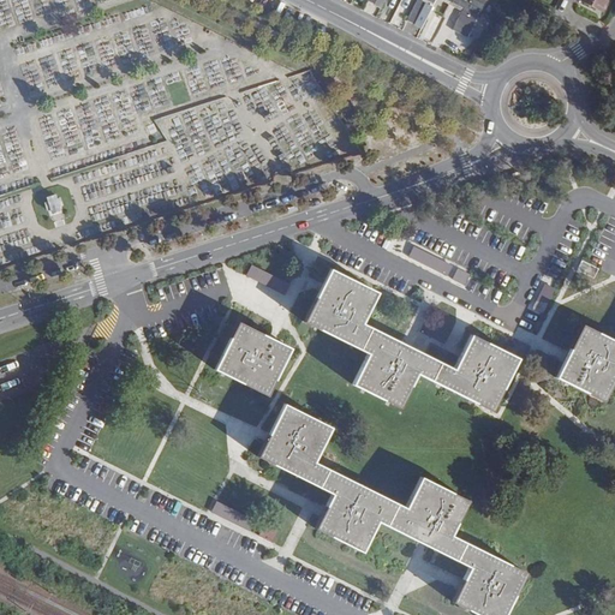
[(415,0),(406,19),(413,23),(424,0),(415,0)]
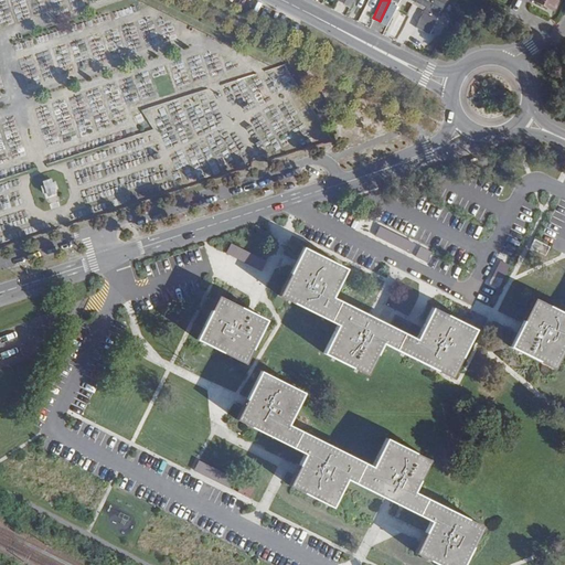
[(414,0),(390,0),(380,21),(386,24),(397,0),(411,0),(414,1),(414,0)]
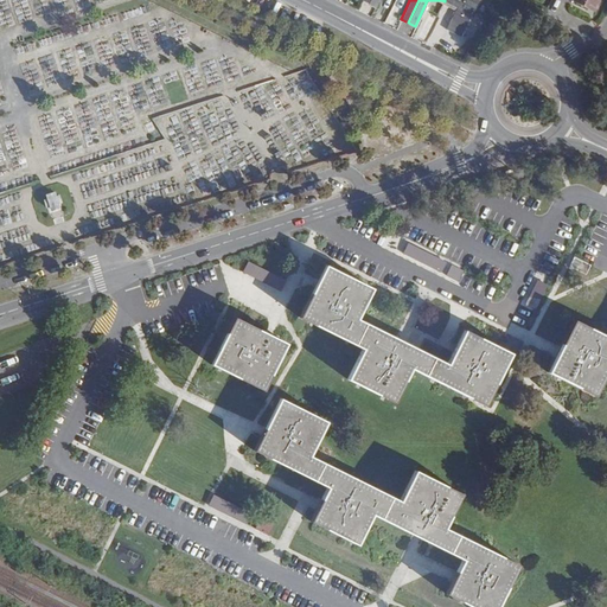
[(445,0),(445,1),(457,7),(446,27),(461,36),(478,0),(445,0)]
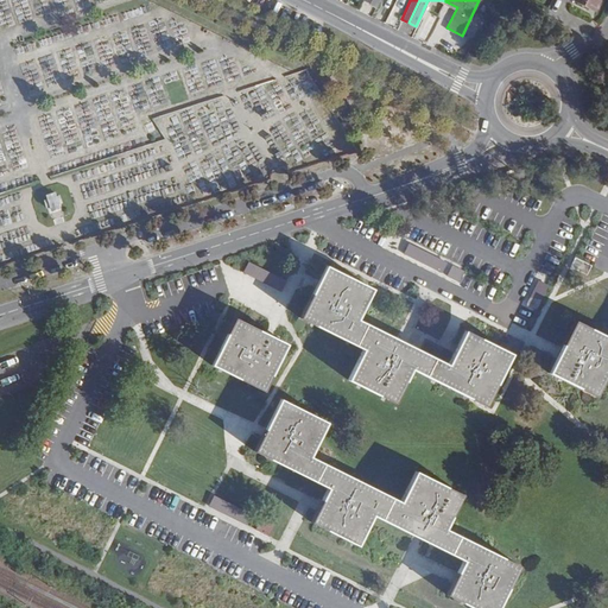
[(568,0),(570,1),(591,11),(593,6),(599,10),(602,0),(568,0)]
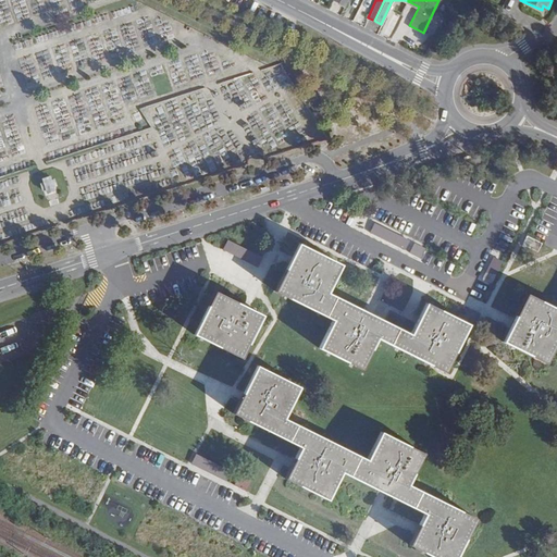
[(151,115),(146,107),(139,109),(146,120),(151,115)]
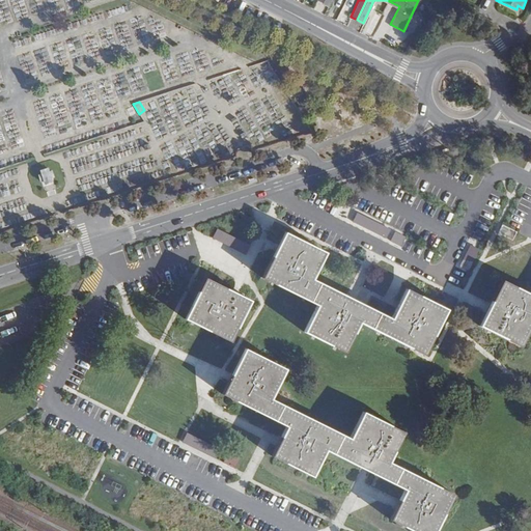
[(49,165),(38,169),(47,191),(57,187),(49,165)]
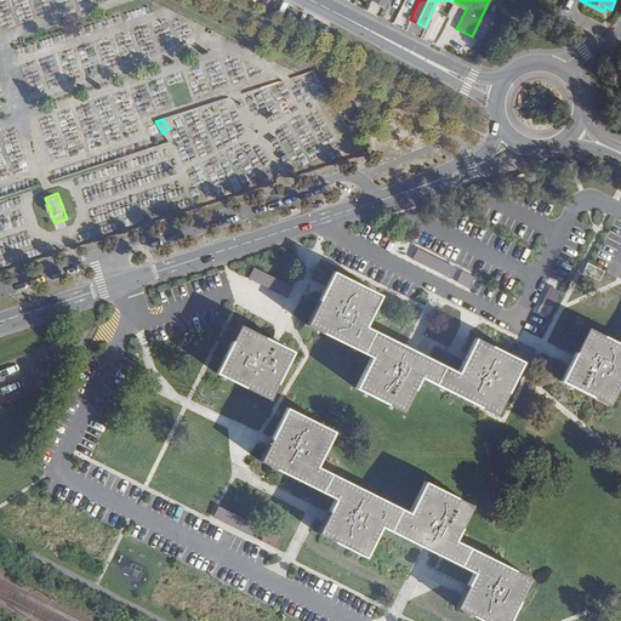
[(598,281),(604,273),(587,263),(582,273),(598,281)]
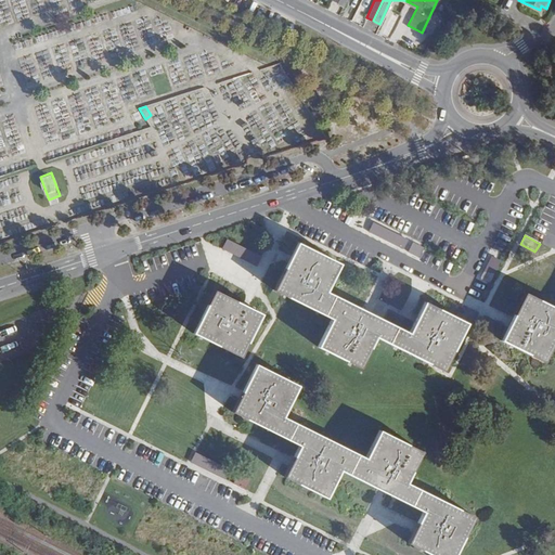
[(221,250),(257,266),(262,254),(227,239),(221,250)]
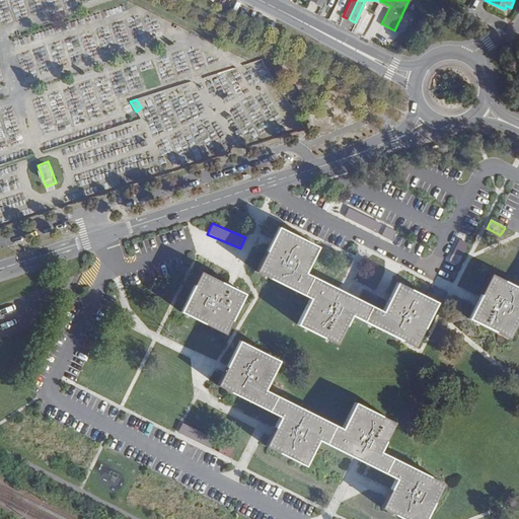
[(382,234),(392,240),(397,231),(387,225),(382,234)]
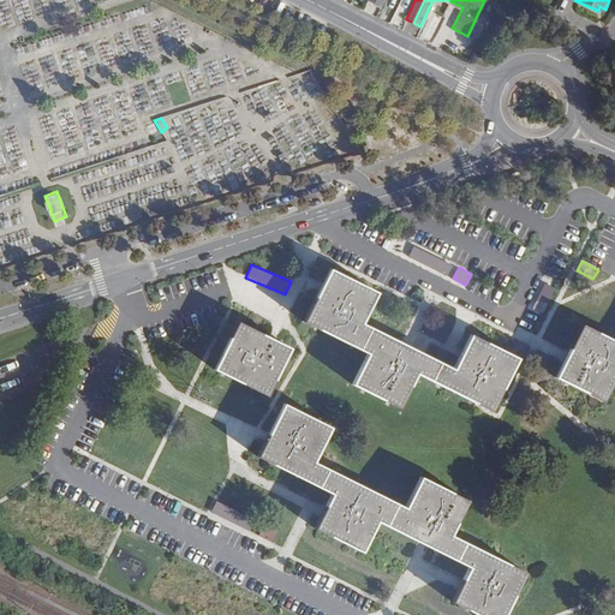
[(363,321),(377,294),(330,270),(317,296),(304,322),(336,339),(368,353),(352,383),(400,407),(417,372),(452,390),(490,411),(518,359),(470,335),(454,368),(405,342),(363,321)]
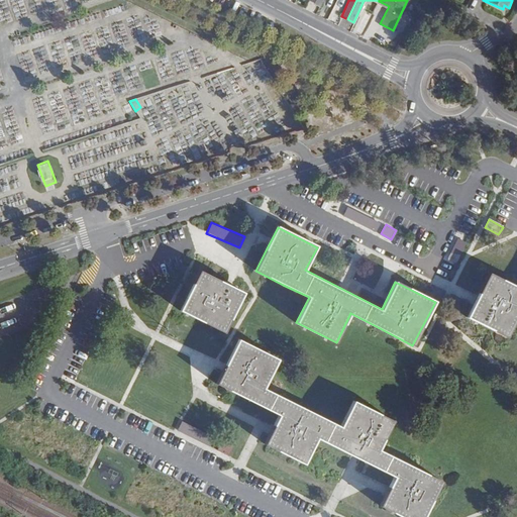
[(457,263),(468,241),(458,237),(447,257),(457,263)]
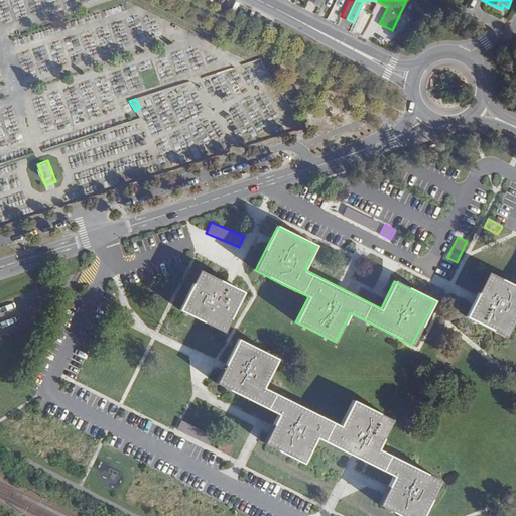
[(243,293),(223,283),(200,271),(179,309),(201,320),(224,332),(243,293)]
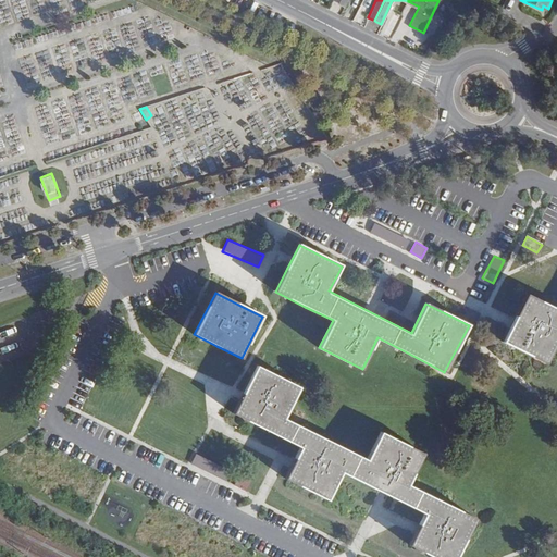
[(556,309),(527,294),(503,341),(546,362),(556,341),(556,309)]
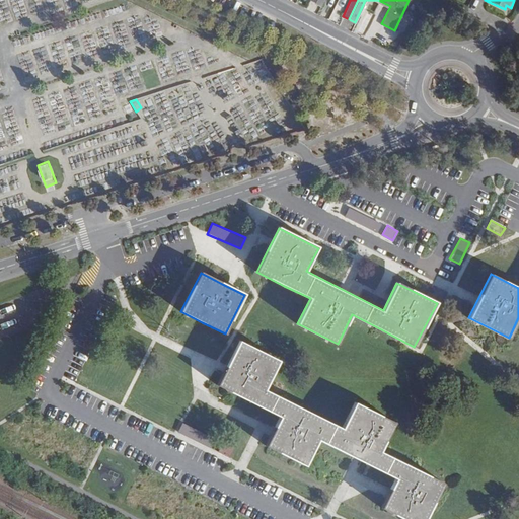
[(265,390),(279,361),(240,342),(218,385),(255,404),(281,418),(267,446),(285,455),(305,466),(318,440),(340,451),(363,462),(395,479),(382,507),(404,518),(425,518),(444,484),(418,470),(381,452),(395,423),(354,402),(341,430),(293,404),(265,390)]
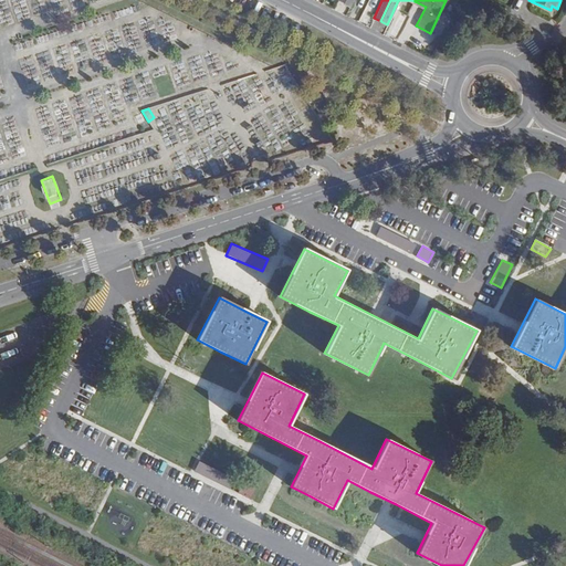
[(251,500),(257,488),(200,460),(195,472),(251,500)]
